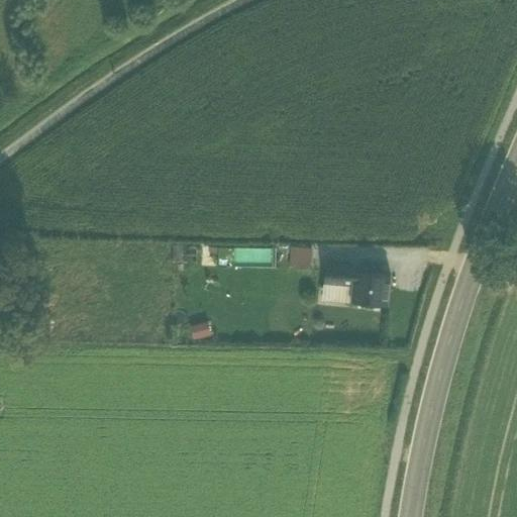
[(173,262),(197,263),(197,244),(173,244),(173,262)]
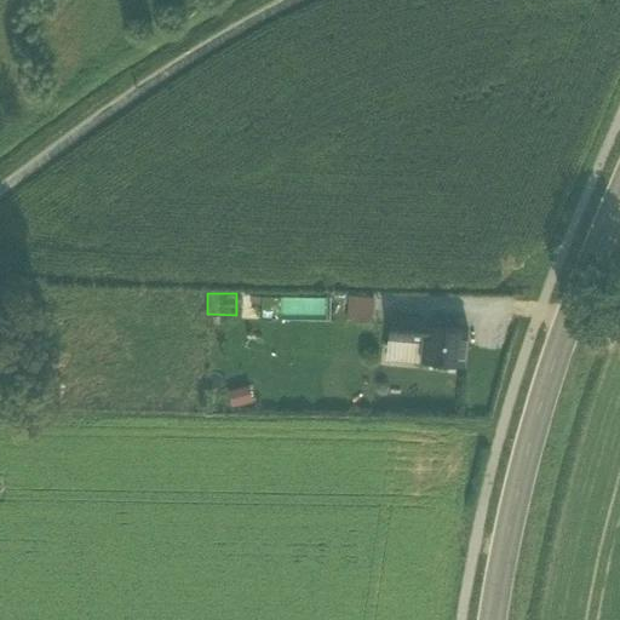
[(325,297),(283,296),(283,316),(323,317),(325,297)]
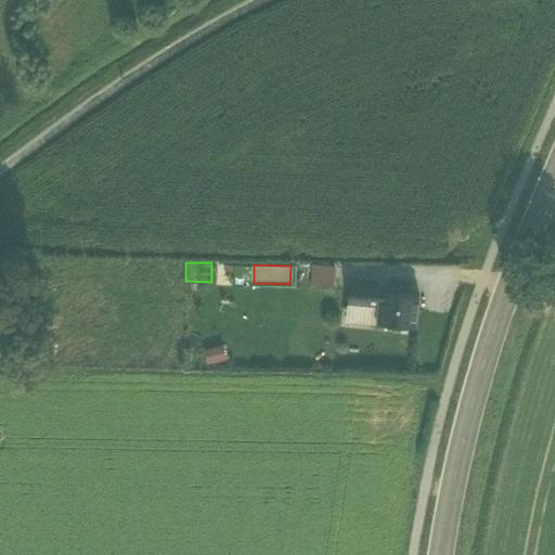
[(319,266),(318,276),(339,279),(340,267),(319,266)]
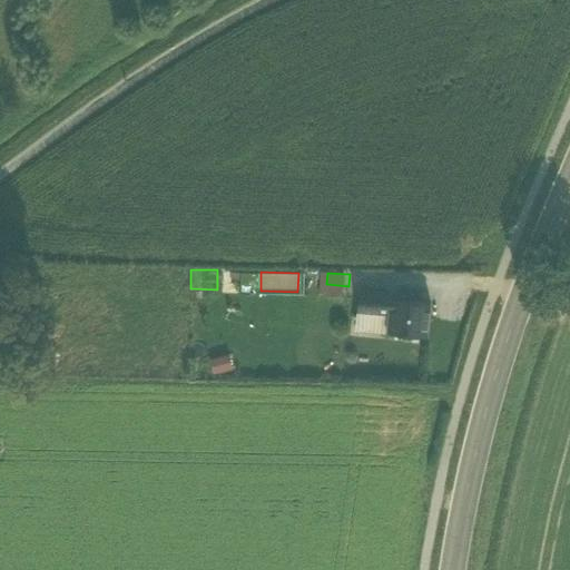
[(349,297),(349,286),(326,284),(326,295),(349,297)]
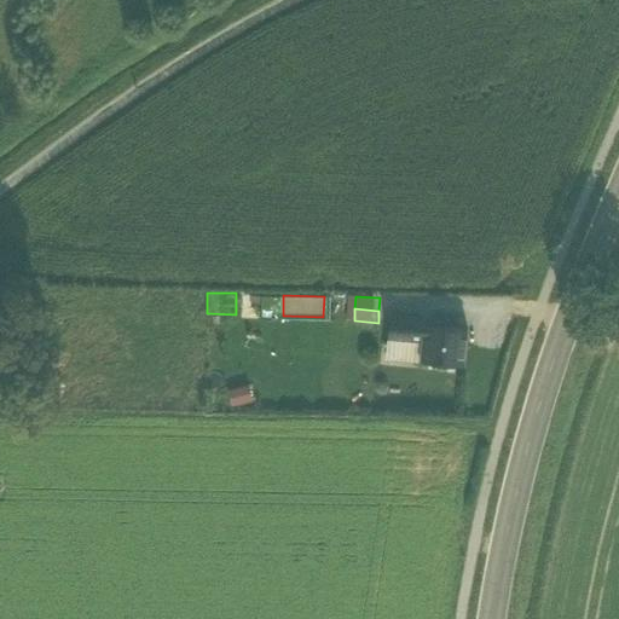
[(388,339),(423,340),(424,327),(431,327),(432,317),(389,314),(388,339)]
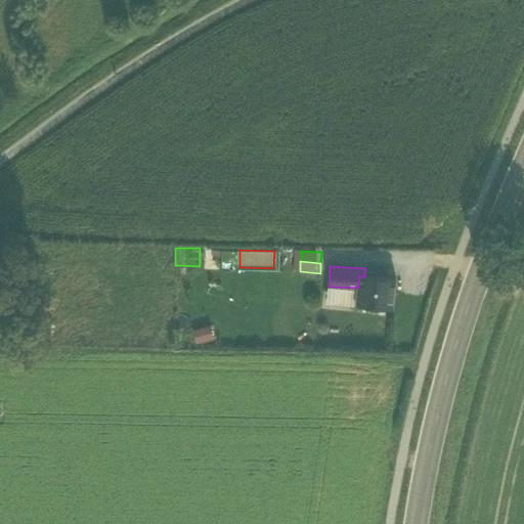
[(394,278),(364,276),(359,276),(358,288),(357,305),(393,307),(394,278)]
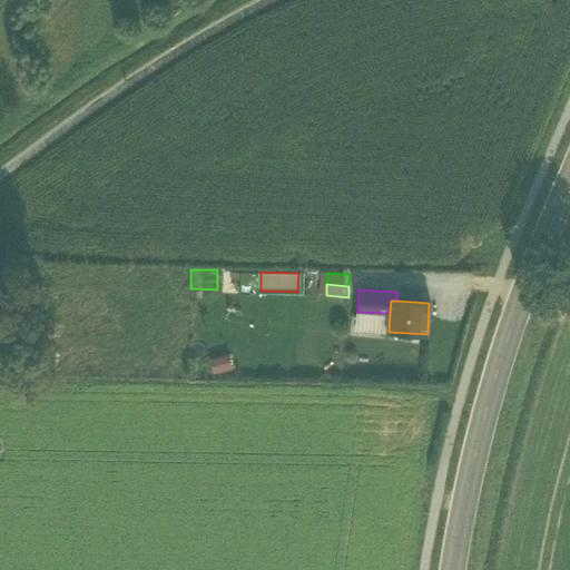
[(356,330),(389,332),(390,313),(357,312),(356,330)]
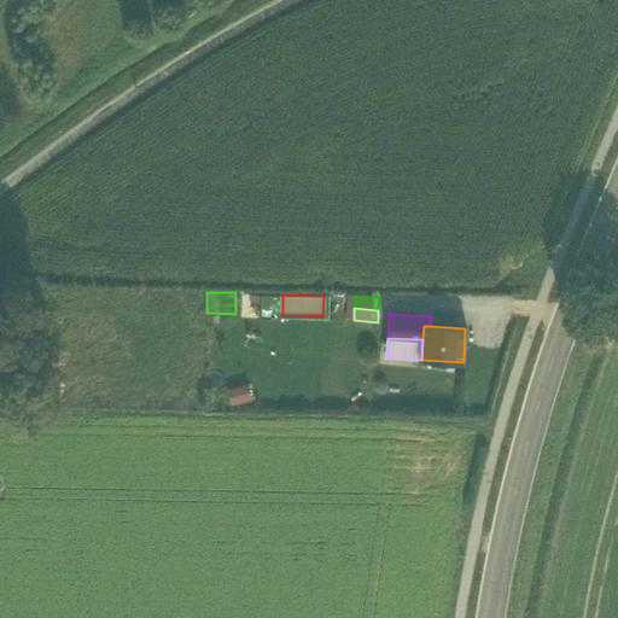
[(248,384),(227,389),(232,406),(252,401),(248,384)]
